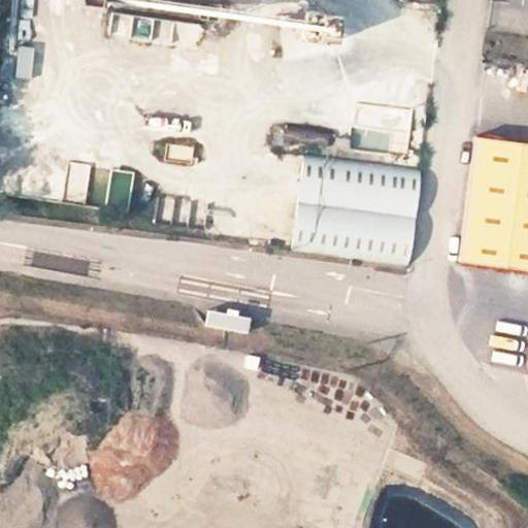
[(342,40),(345,8),(283,1),(282,18),(295,20),(293,35),(342,40)]
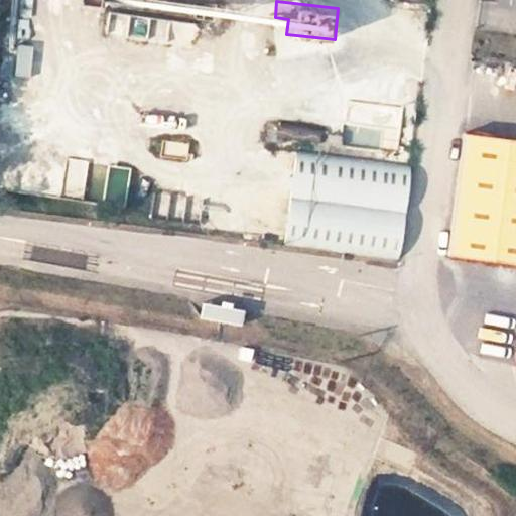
[(174,16),(174,18),(108,10),(105,33),(171,41),(171,42),(192,45),(197,18),(174,16)]
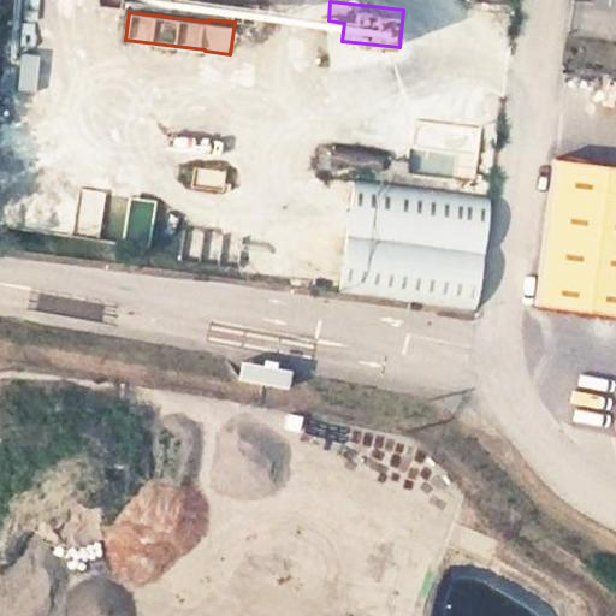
[(40,57),(21,55),(19,93),(37,93),(40,57)]
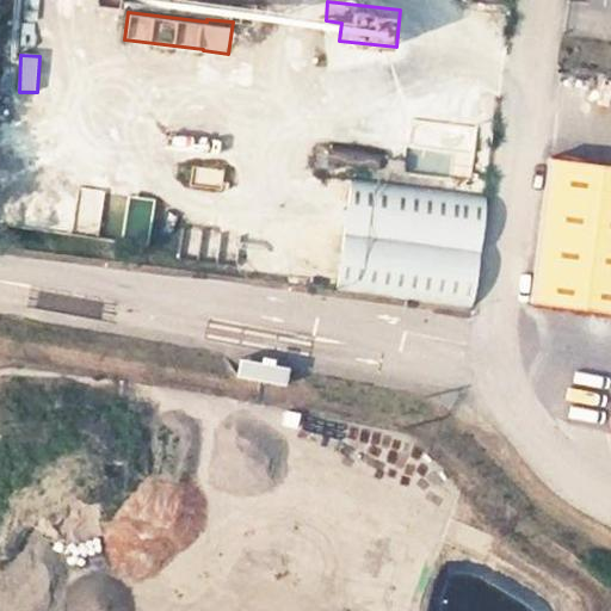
[(408,121),(407,172),(473,174),(474,122),(408,121)]
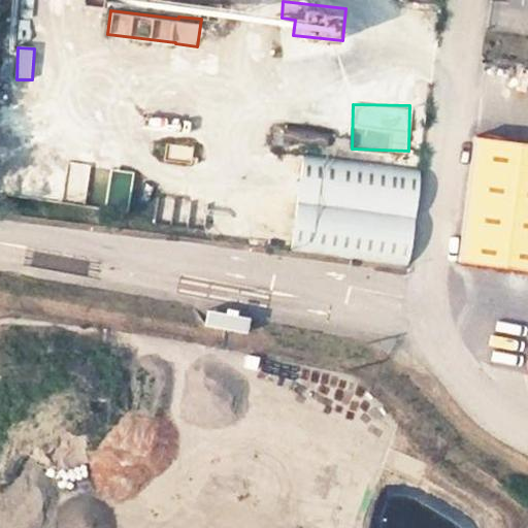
[(101,119),(100,161),(113,161),(113,119),(101,119)]
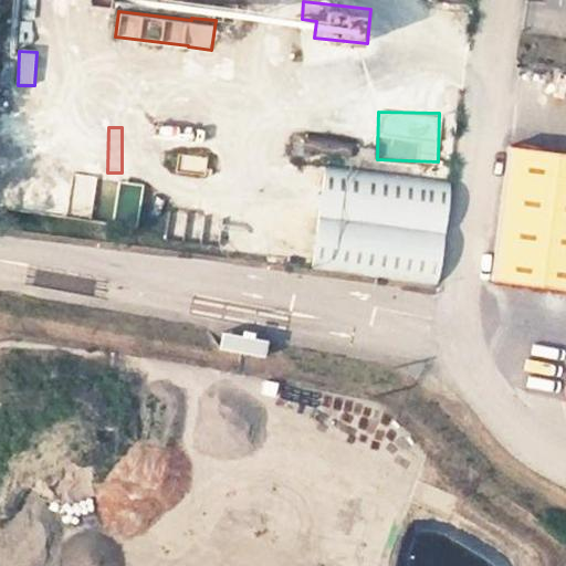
[(300,154),(355,155),(355,138),(301,136),(300,154)]
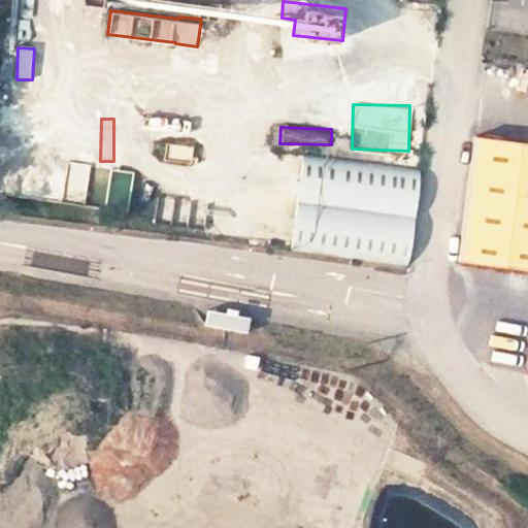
[(527,269),(527,141),(469,134),(454,261),(527,269)]
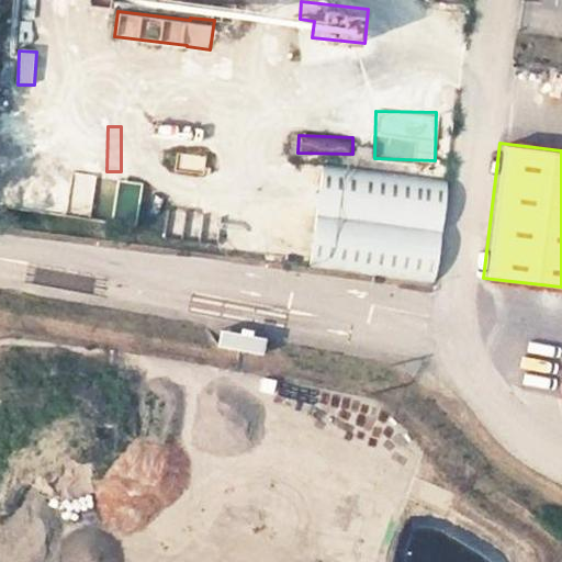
[(310,267),(431,281),(444,182),(319,168),(310,267)]
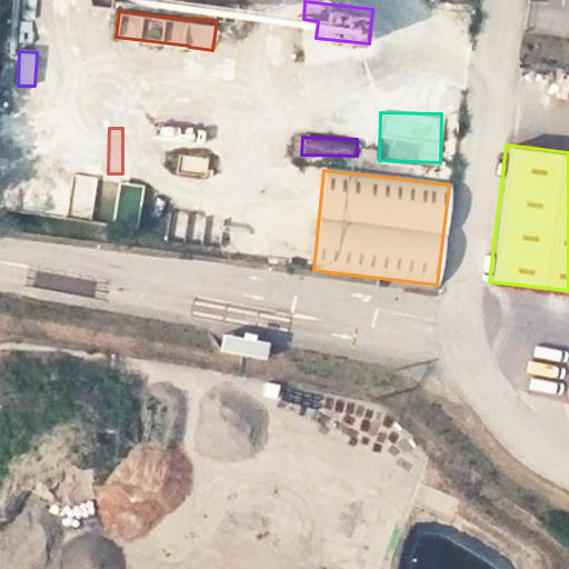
[(98,179),(76,176),(69,218),(90,221),(98,179)]
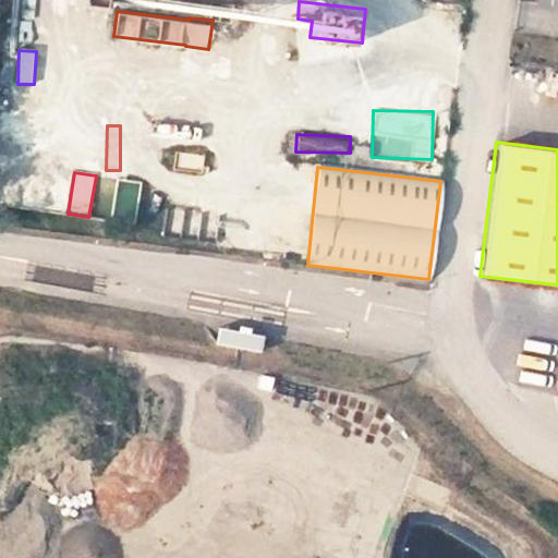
[(142,183),(120,179),(113,220),(135,225),(142,183)]
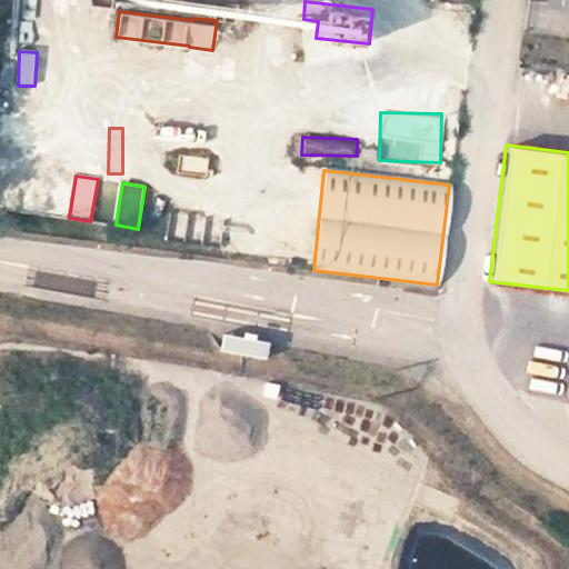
[(225,331),(222,350),(269,356),(271,337),(225,331)]
